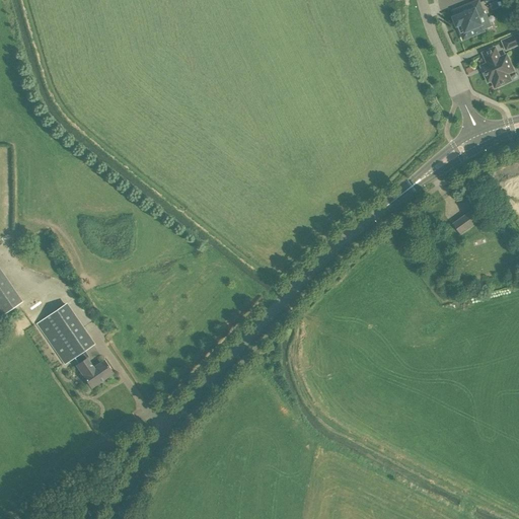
[(484,31),(482,25),(478,17),(485,15),(478,1),(457,10),(459,15),(453,18),(457,26),(460,34),(461,33),(463,40),(484,31)]
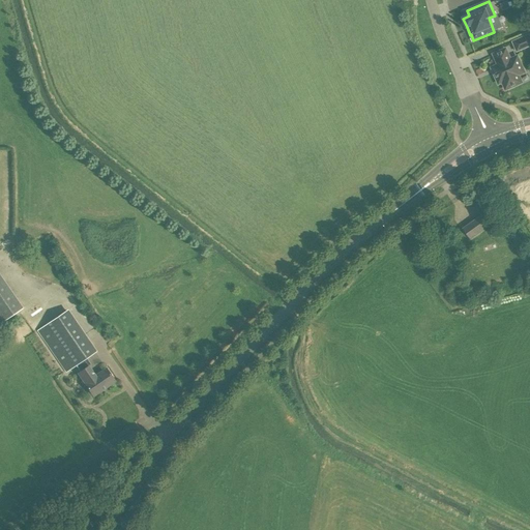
[(507,1),(500,4),(502,10),(510,8),(507,1)]
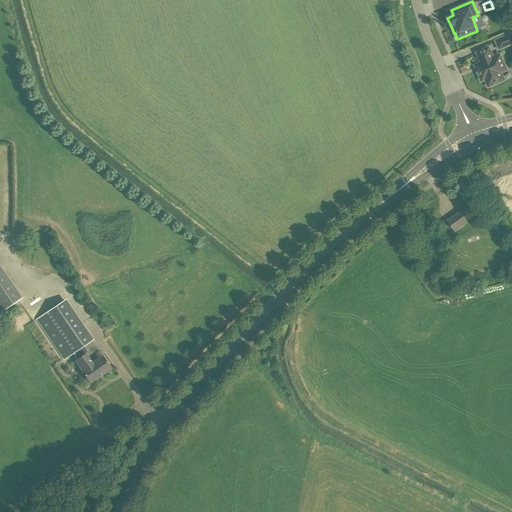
[(499,51),(511,44),(511,35),(511,32),(494,40),(499,51)]
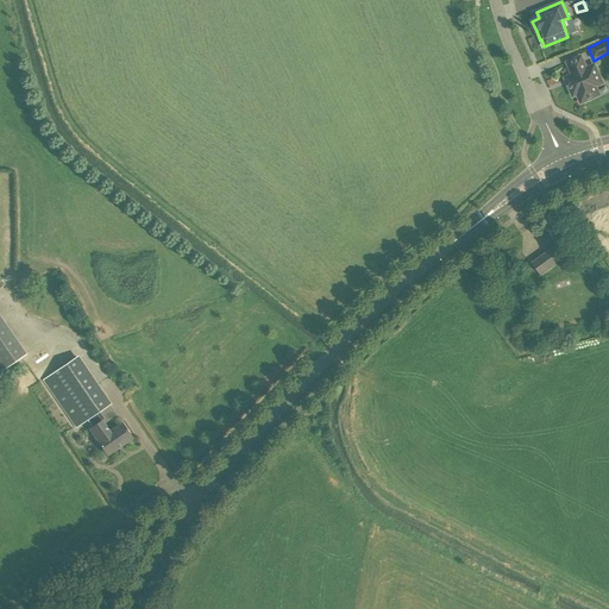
[(586,69),(581,57),(567,63),(573,75),(565,79),(567,85),(567,86),(567,87),(567,88),(569,89),(570,89),(571,90),(573,96),(577,94),(581,102),(598,95),(595,87),(602,83),(594,66),(586,69)]
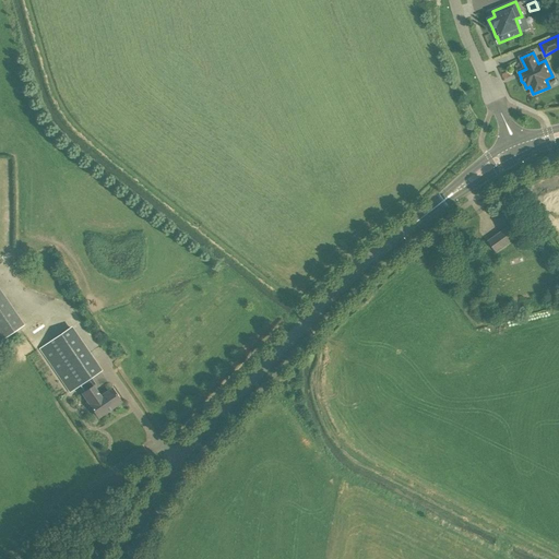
[(496,251),(513,239),(506,229),(489,241),(496,251)]
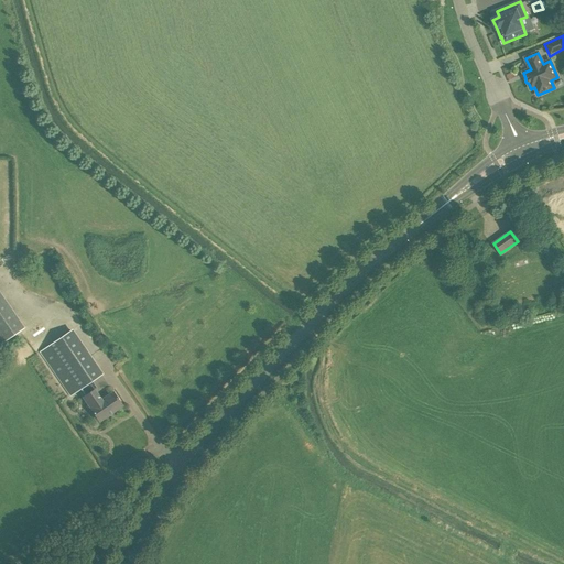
[(0,344),(24,328),(0,293),(0,344)]
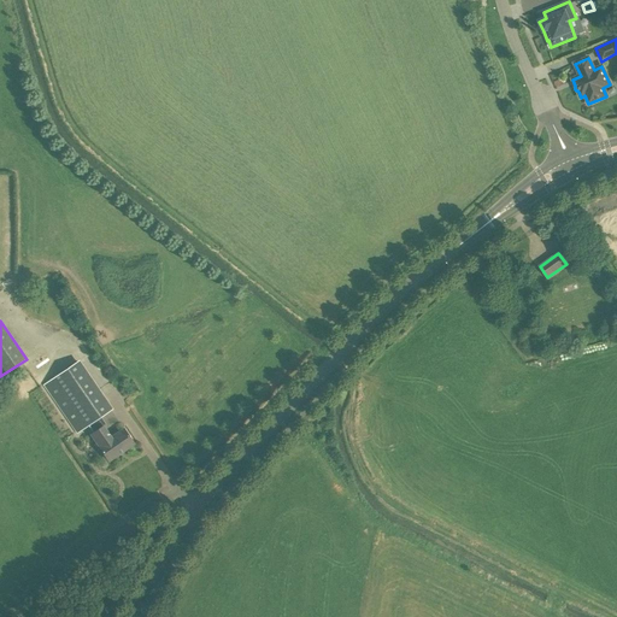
[(77,433),(110,410),(77,362),(43,385),(77,433)]
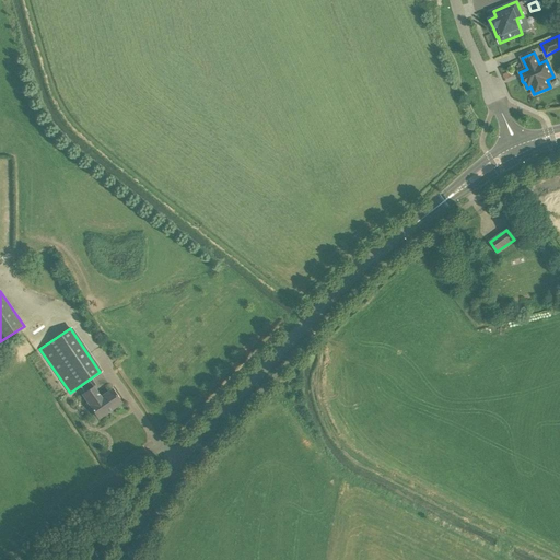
[(100,397),(91,385),(82,391),(90,401),(88,404),(97,418),(120,401),(112,389),(100,397)]
